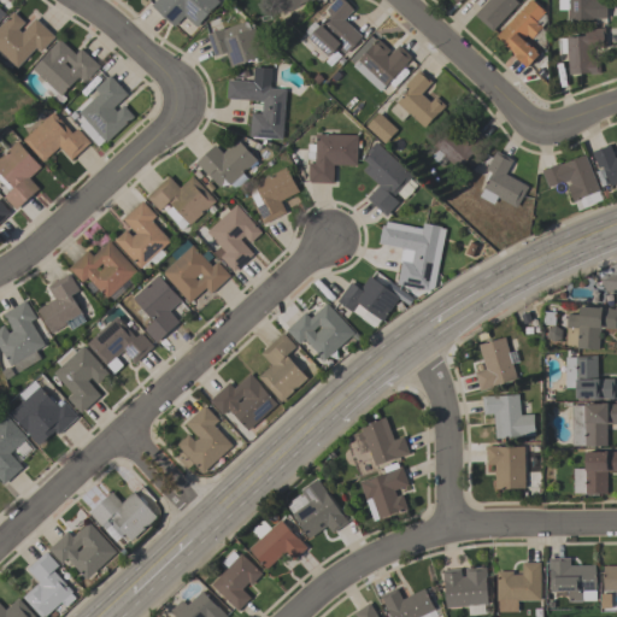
[(174,28),(151,6),(157,0),(216,0),(221,4),(197,28),(184,17),(174,28)]
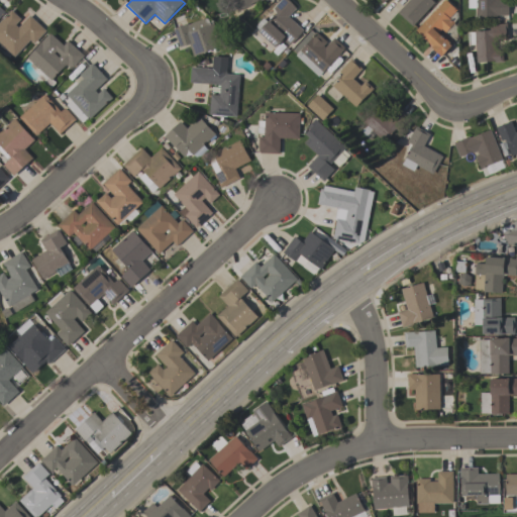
[(268,0),(266,1),(265,0),(260,0),(250,5),(251,6),(237,13),(230,0),(268,0)]
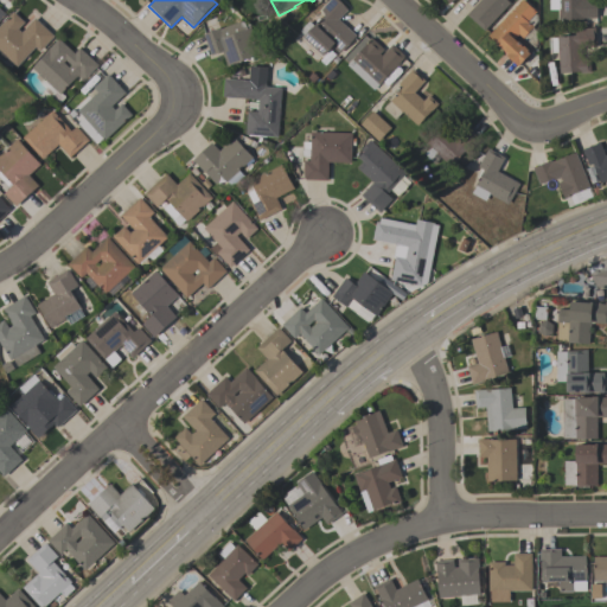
[(356,36),(349,46),(339,53),(332,46),(324,56),(305,39),(306,37),(300,32),(308,23),(314,26),(324,16),(320,11),(330,0),(338,0),(342,2),(347,11),(339,20),(356,36)]
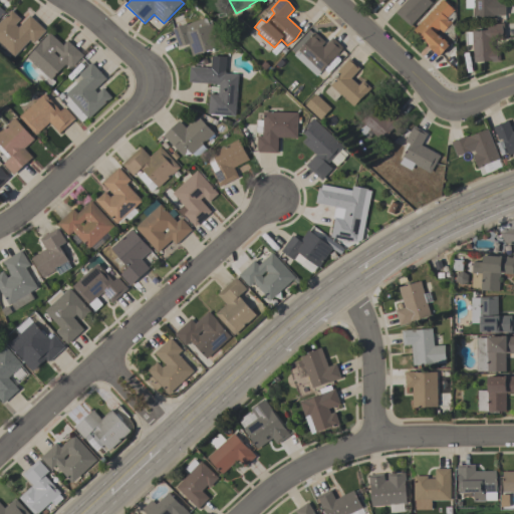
[(410,27),(395,13),(407,0),(428,0),(432,3),(410,27)]
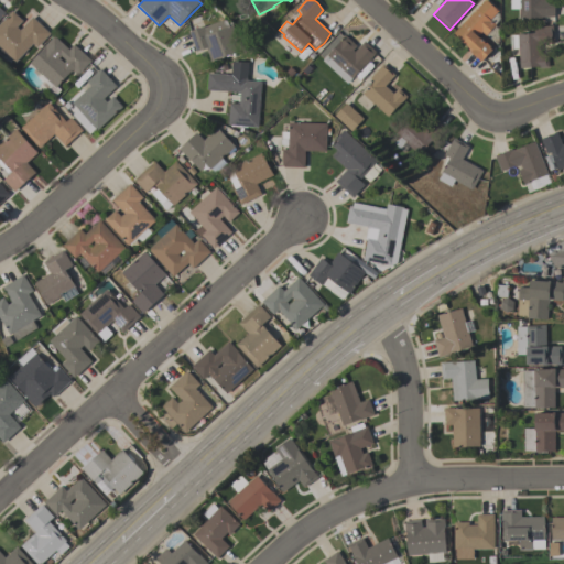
[(478,38),(486,44),(487,43),(491,47),(490,49),(492,51),(481,62),(461,42),(462,42),(454,34),(485,0),(498,11),(490,20),(496,25),(486,36),(483,33),(478,38)]
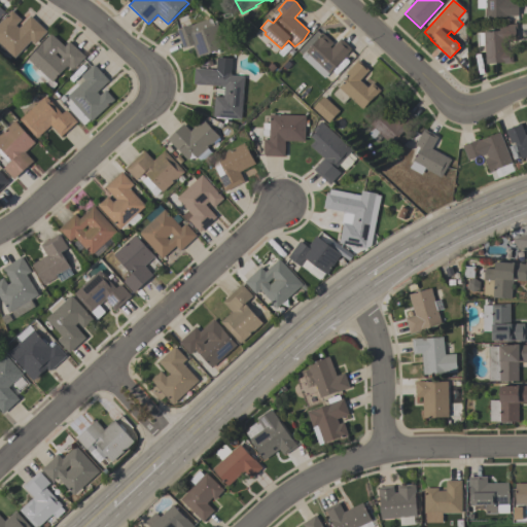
[(519,0),(519,16),(505,16),(505,19),(485,19),(485,9),(477,9),(476,0),(519,0)]
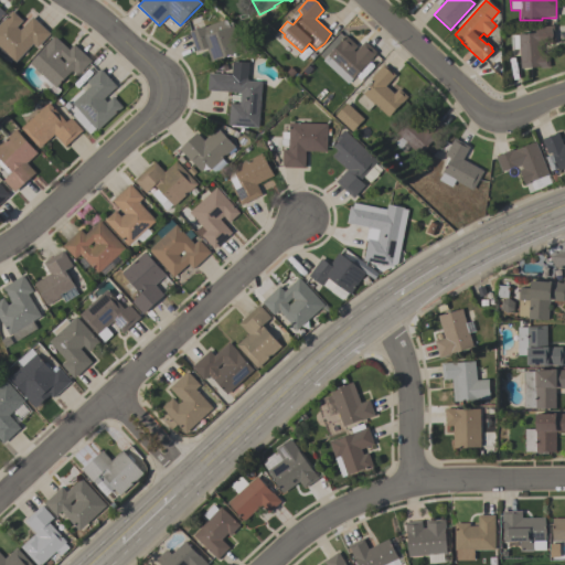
[(16,63),(0,48),(0,23),(12,11),(23,21),(17,28),(20,31),(33,18),(51,34),(38,49),(33,44),(16,63)]
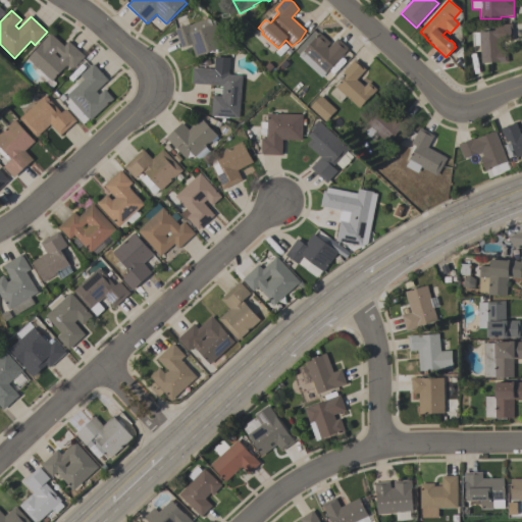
[(181,49),(174,30),(189,24),(190,25),(209,18),(212,25),(214,24),(223,47),(195,57),(191,46),(181,49)]
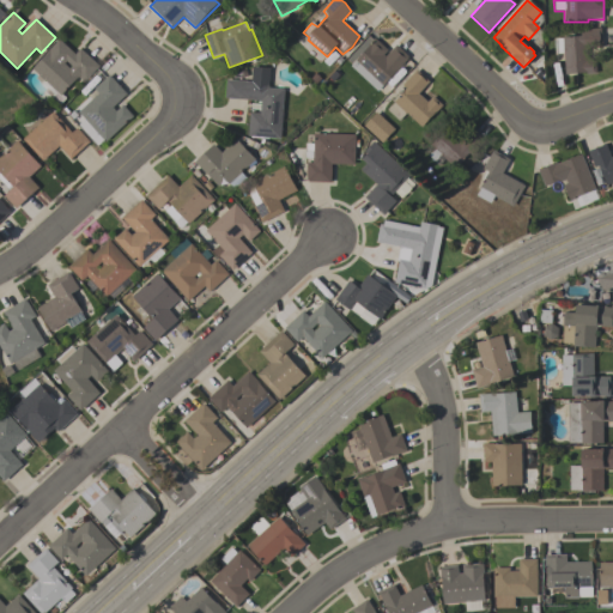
[(602,28),(604,48),(587,49),(588,61),(595,60),(596,74),(586,74),(586,73),(565,76),(563,54),(556,54),(554,40),(563,38),(563,37),(581,36),(580,30),(602,28)]
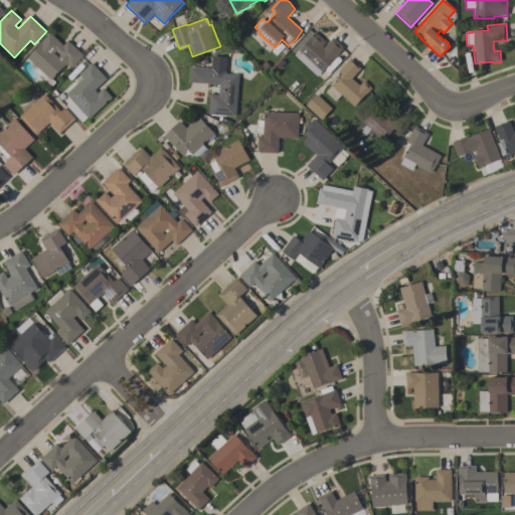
[(317,76),(295,56),(311,38),(310,37),(314,32),(325,42),(322,46),(324,48),(333,38),(343,47),(343,49),(317,76)]
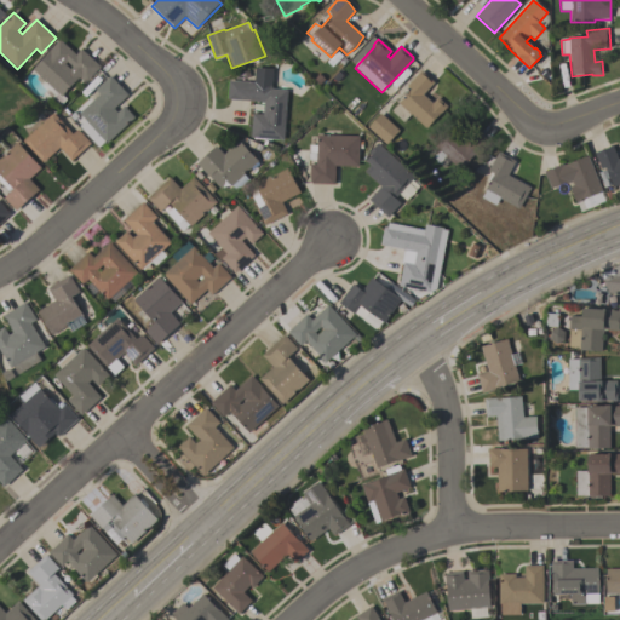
[(87,81),(86,81),(84,82),(79,78),(62,97),(33,70),(59,40),(76,55),(81,50),(101,67),(87,81)]
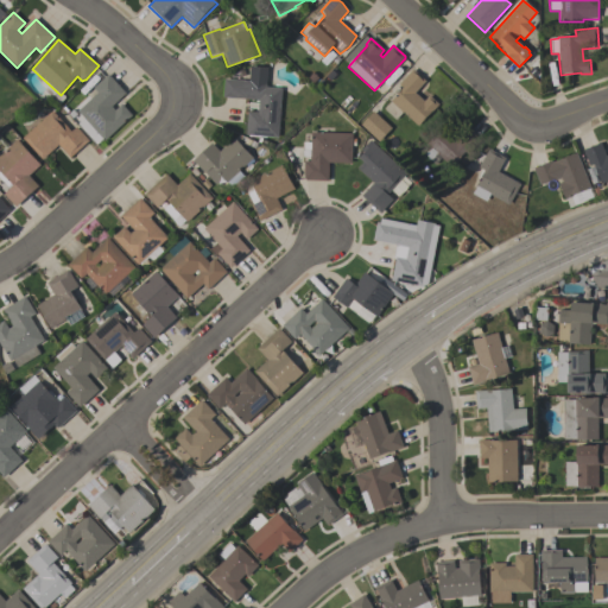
[(278,138),(246,137),(247,112),(258,113),(259,100),(223,97),(225,80),(249,81),(251,67),(268,68),(266,88),(282,89),(278,138)]
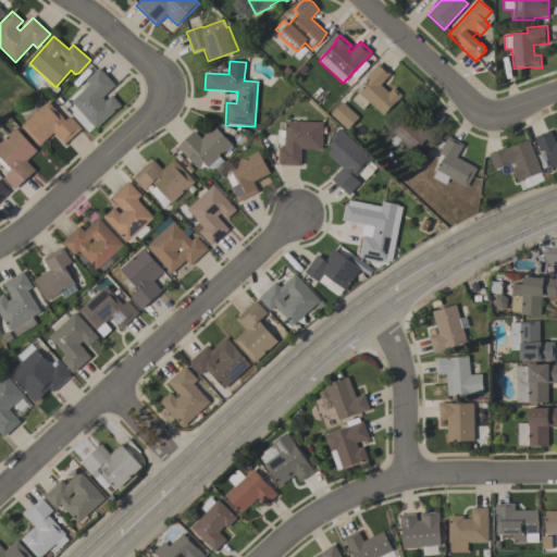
[(351,100),(370,81),(366,77),(379,64),(391,75),(381,86),(388,93),(393,88),(404,97),(384,118),(369,103),(362,111),(351,100)]
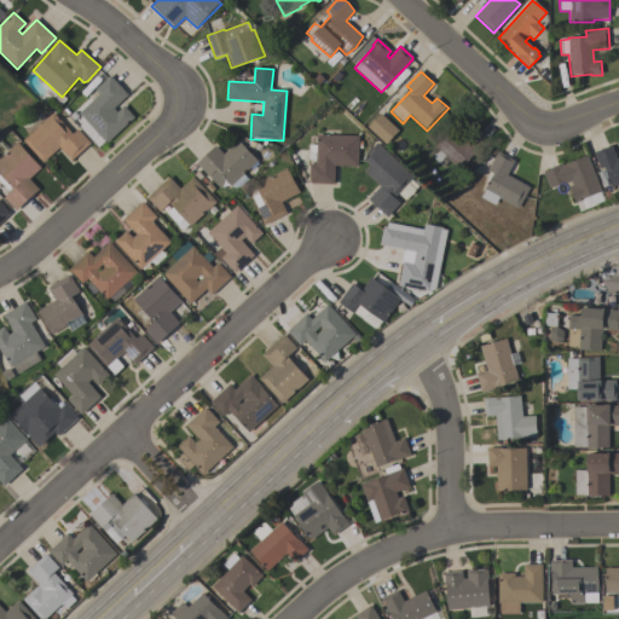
[(98,149),(80,127),(86,121),(79,114),(99,94),(96,90),(110,76),(128,96),(114,109),(117,114),(125,106),(134,119),(106,144),(105,143),(98,149)]
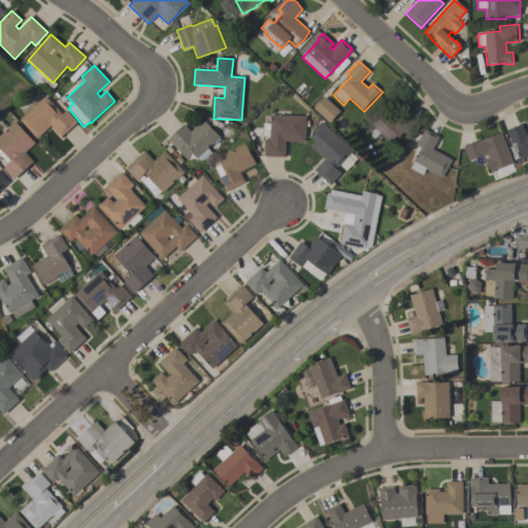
[(45,97),(62,116),(66,110),(77,123),(61,137),(51,126),(36,139),(19,120),(45,97)]
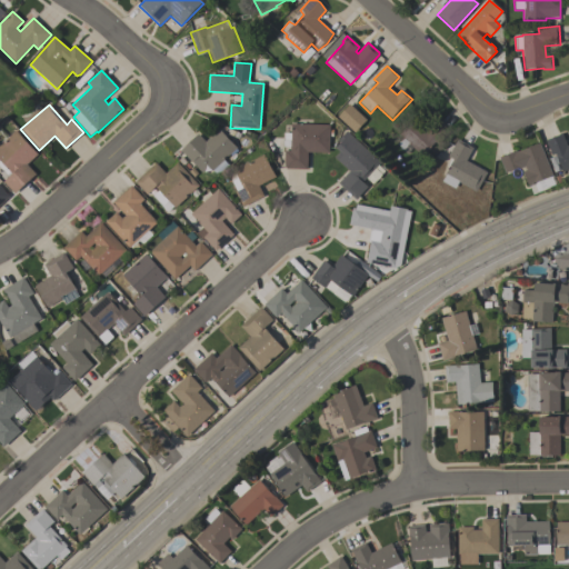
[(355,133),(338,118),(350,105),(367,121),(355,133)]
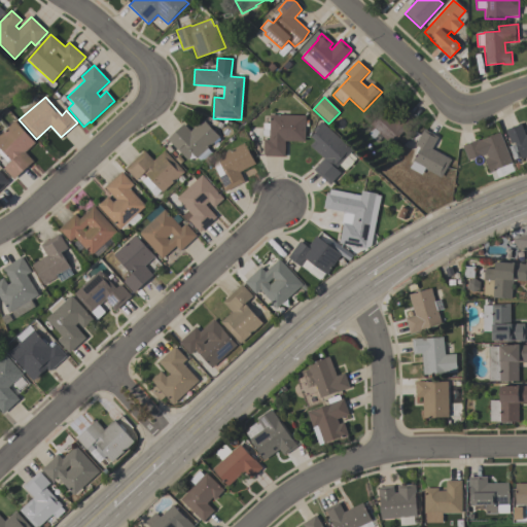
[(391,144),(379,133),(374,139),(367,134),(374,128),(370,124),(384,109),(396,121),(403,113),(416,125),(406,135),(402,132),(391,144)]
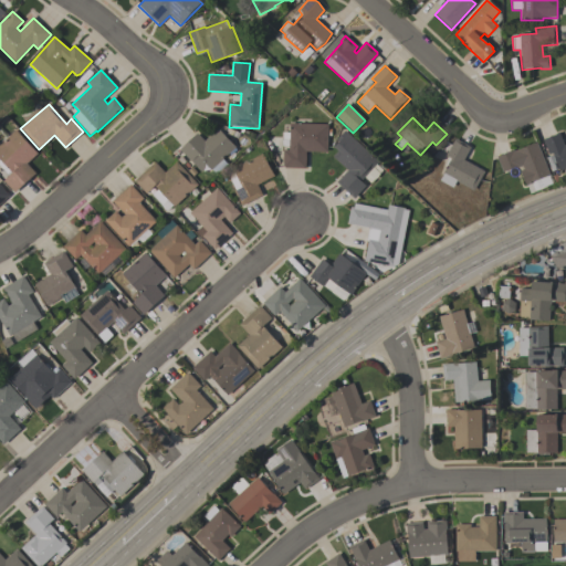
[(327,125),(327,129),(331,129),(331,136),(327,136),(326,153),(306,152),(305,169),(285,168),(283,165),(283,150),(289,150),(289,140),(282,139),(283,133),(290,134),(290,124),(327,125)]
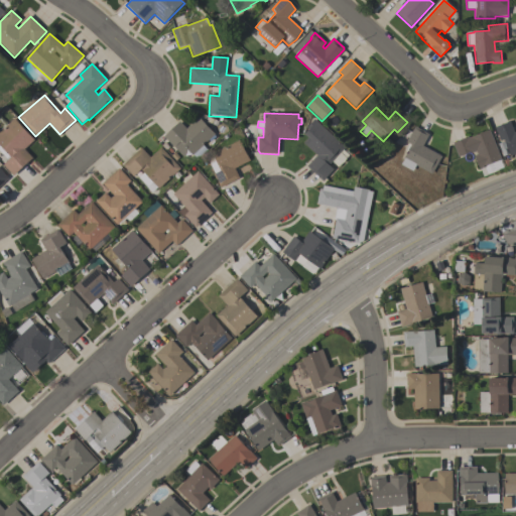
[(215,134),(192,155),(188,152),(183,157),(163,137),(179,122),(186,129),(199,117),(215,134)]
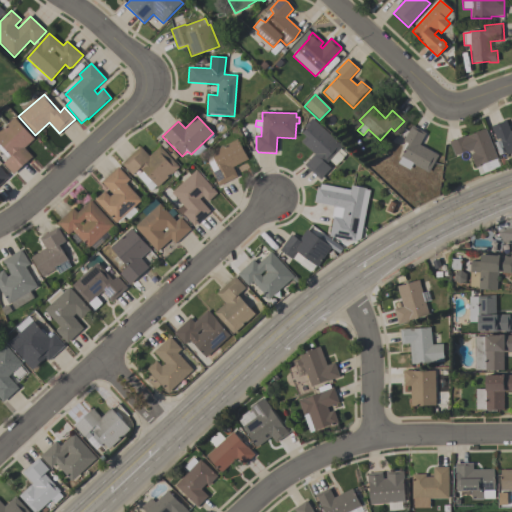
[(0,130),(14,118),(34,139),(24,148),(33,157),(13,175),(3,164),(8,159),(0,151),(0,130)]
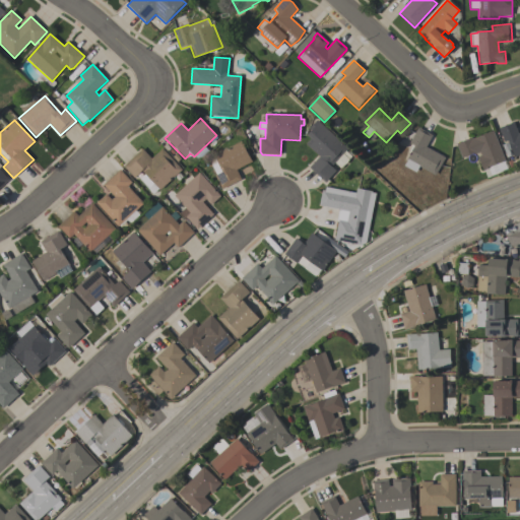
[(310,139),(307,136),(311,131),(309,129),(317,121),(347,149),(331,168),(335,172),(325,183),(309,168),(319,157),(306,144),(310,139)]
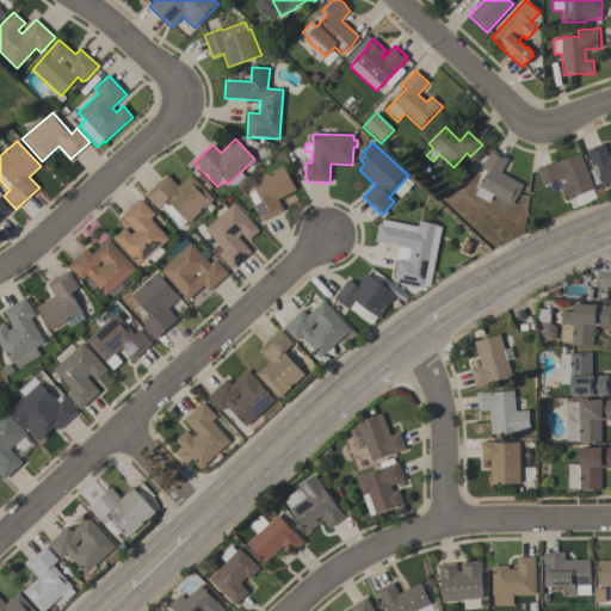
[(610,183),(605,185),(597,166),(593,167),(586,152),(604,144),(609,158),(610,156),(610,183)]
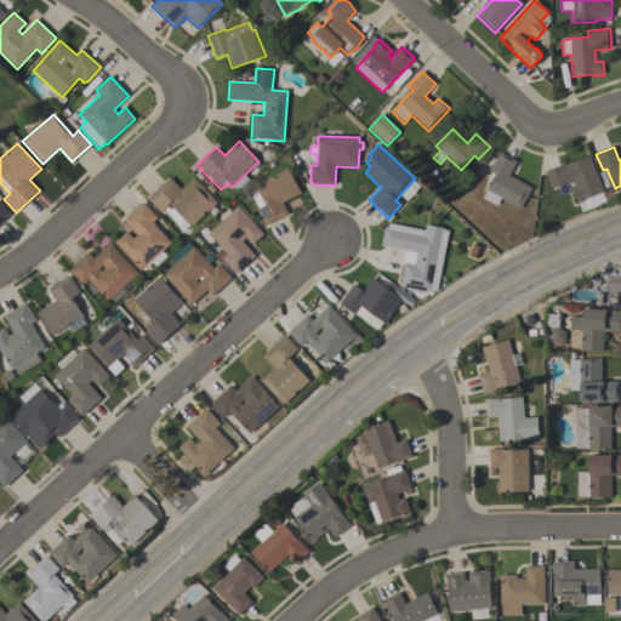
[(517,161),(510,176),(531,189),(519,210),(501,200),(496,206),(483,199),(486,192),(485,192),(495,175),(489,171),(500,152),(517,161)]
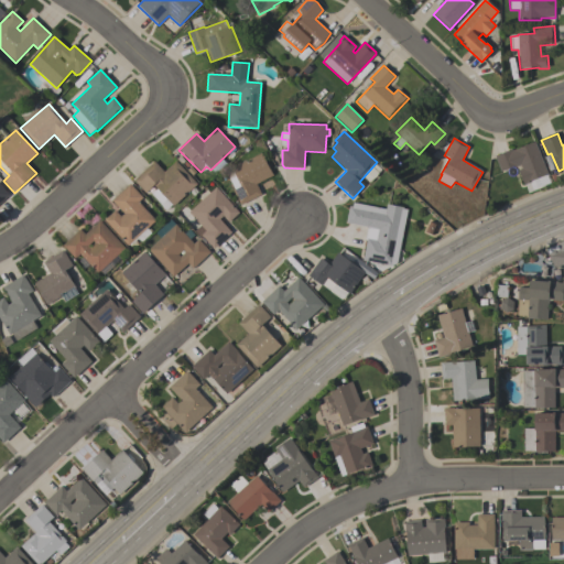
[(524,186),(518,171),(522,169),(520,166),(512,169),(512,167),(501,172),(495,156),(511,150),(512,151),(535,142),(549,175),(531,182),(532,183),(524,186)]
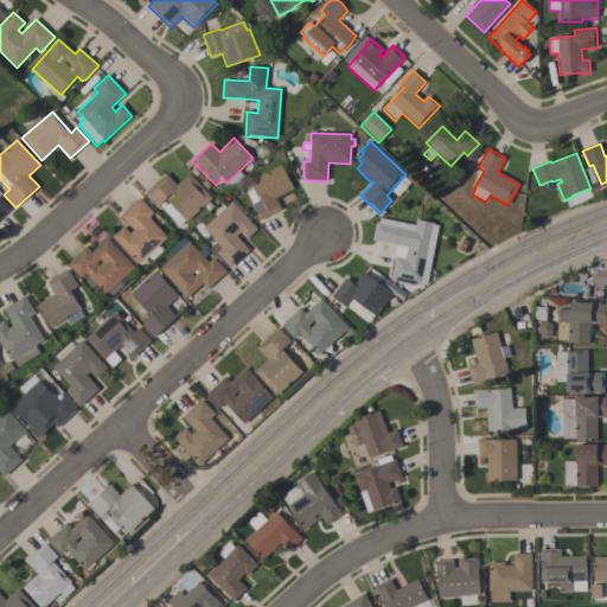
[(260,222),(251,206),(253,205),(247,195),(254,190),(250,181),(281,166),(294,190),(275,199),(281,210),(260,222)]
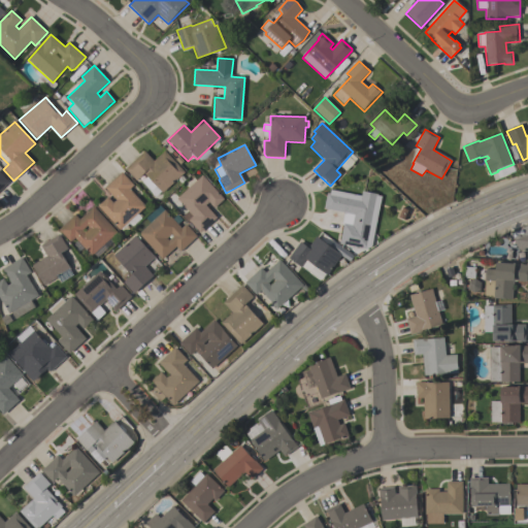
[(185,173),(162,194),(156,187),(151,192),(141,183),(147,177),(144,174),(136,182),(125,169),(144,152),(154,162),(165,152),(185,173)]
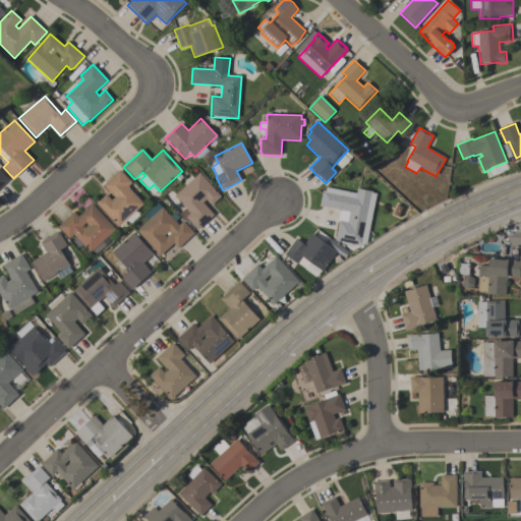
[(0,170),(9,180),(0,187),(0,170)]
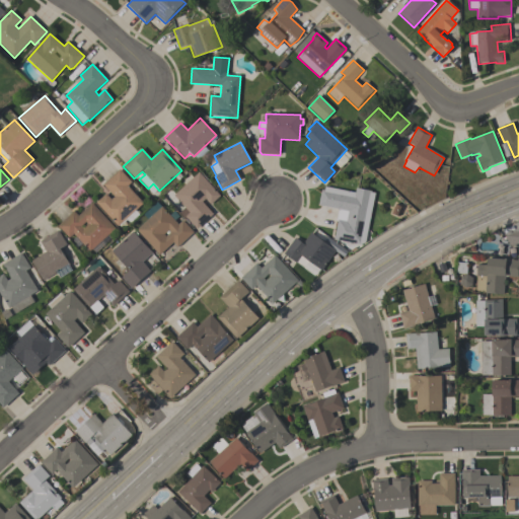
[(115,197),(103,184),(120,169),(132,182),(127,187),(143,204),(119,226),(96,203),(106,194),(112,200),(115,197)]
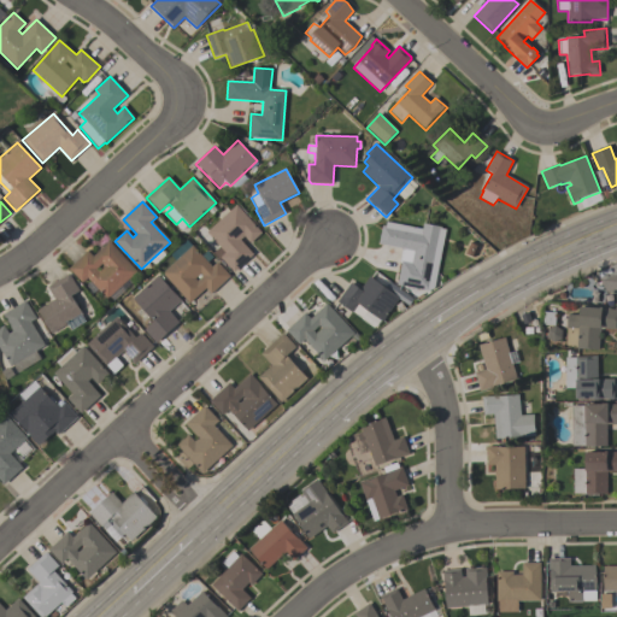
[(240,240),(253,256),(234,272),(222,260),(221,262),(213,253),(219,247),(206,233),(236,206),(260,233),(250,244),(244,236),(240,240)]
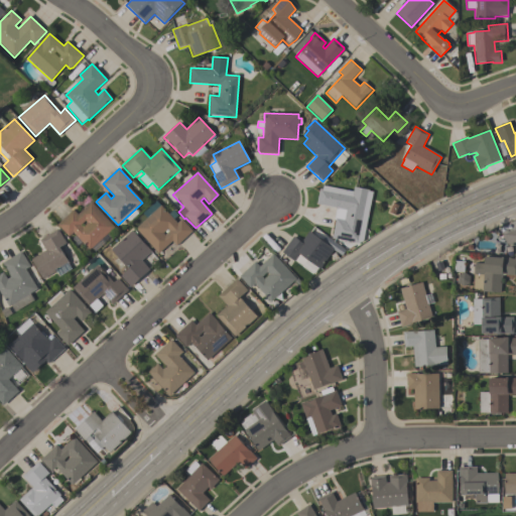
[(372,192),(363,241),(359,244),(332,239),(336,220),(335,220),(337,209),(316,205),(319,189),(323,189),(324,186),(353,192),(354,187),(369,190),(369,191),(372,192)]
